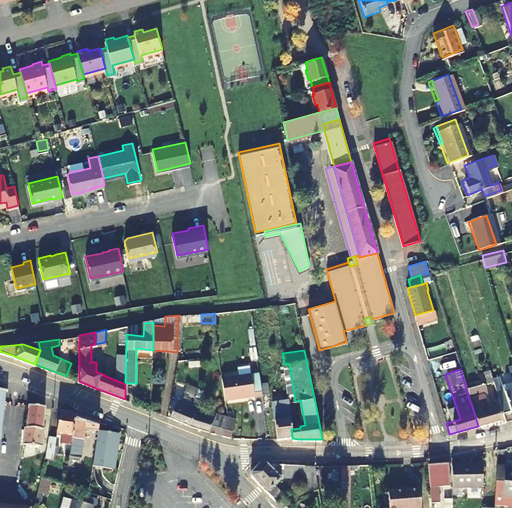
[(260,381),(259,375),(224,379),(228,401),(262,396),(260,381)]
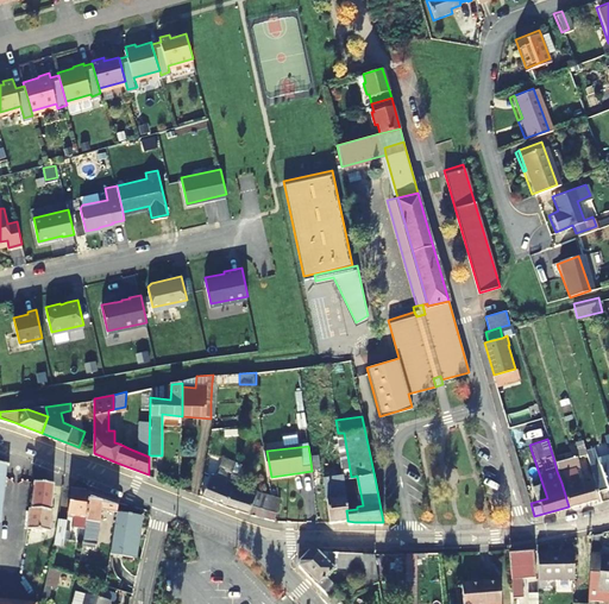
[(312,471),(313,483),(321,483),(318,452),(309,453),(312,471)]
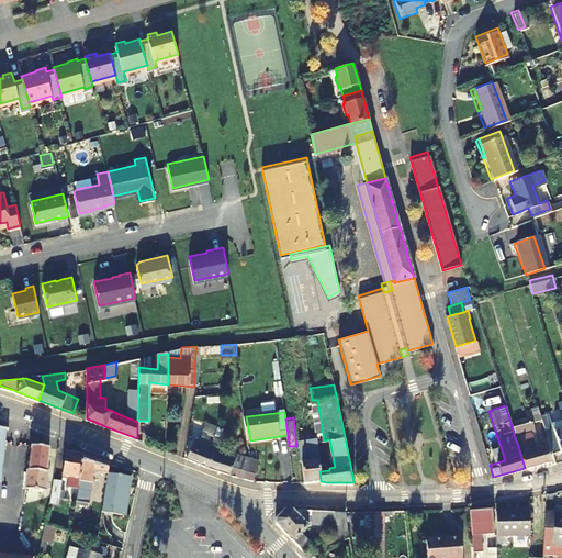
[(512,426),(514,435),(534,430),(531,420),(512,426)]
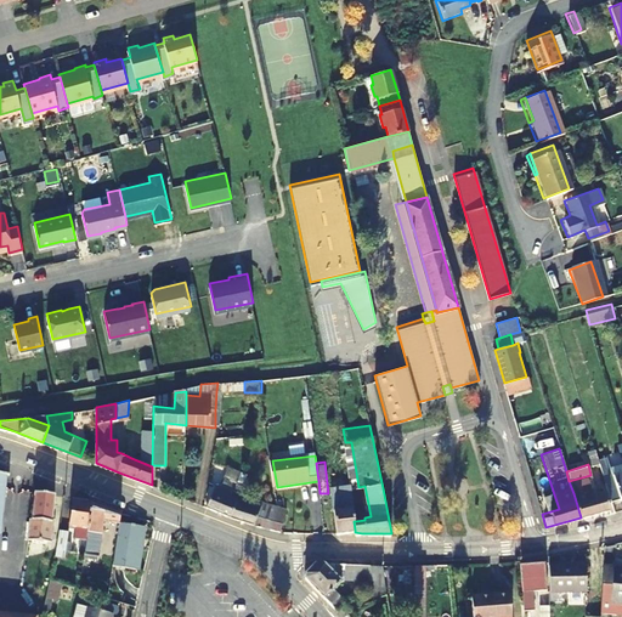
[(621,497),(621,470),(604,477),(611,501),(621,497)]
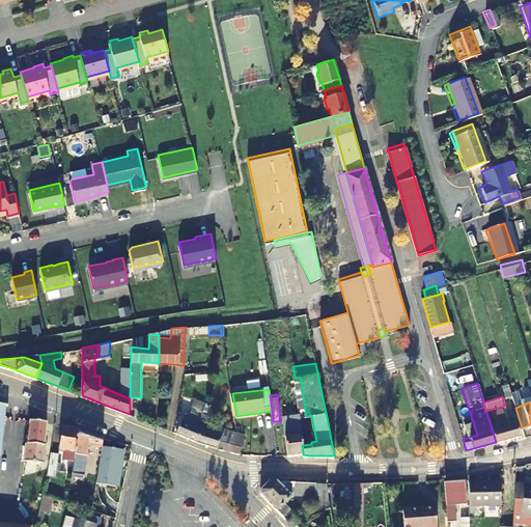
[(205,422),(208,414),(191,408),(189,415),(185,414),(177,433),(198,441),(205,422)]
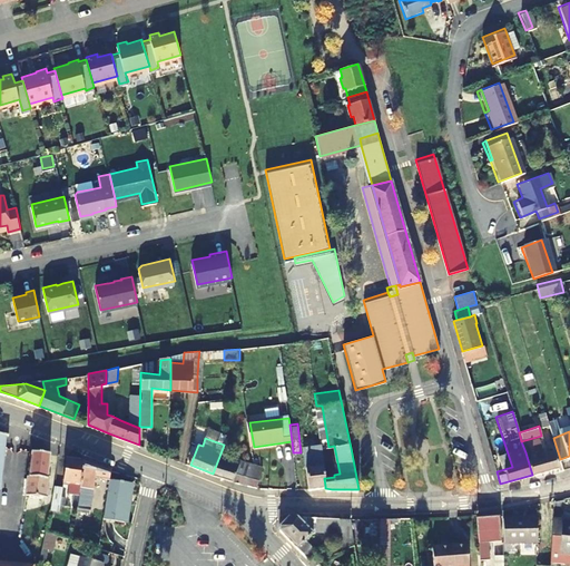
[(303,466),(306,487),(325,486),(324,478),(325,478),(321,445),(311,445),(313,465),(303,466)]
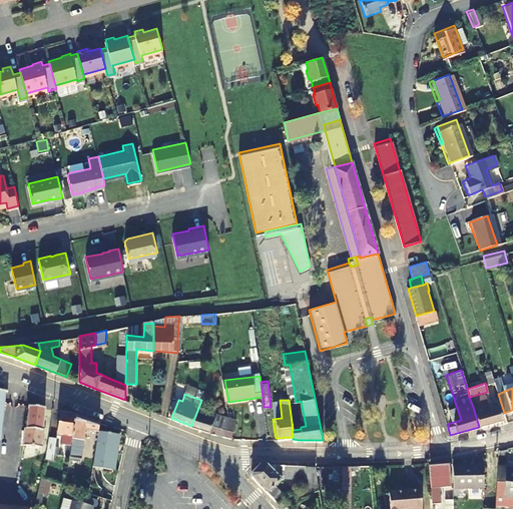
[(473,407),(479,427),(503,419),(499,408),(490,411),(488,403),(473,407)]
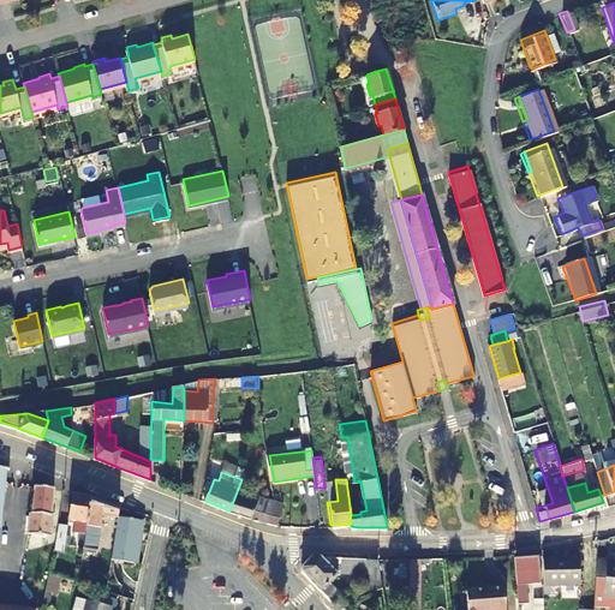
[(29,531),(52,533),(54,514),(52,513),(54,488),(35,486),(33,510),(30,510),(29,531)]
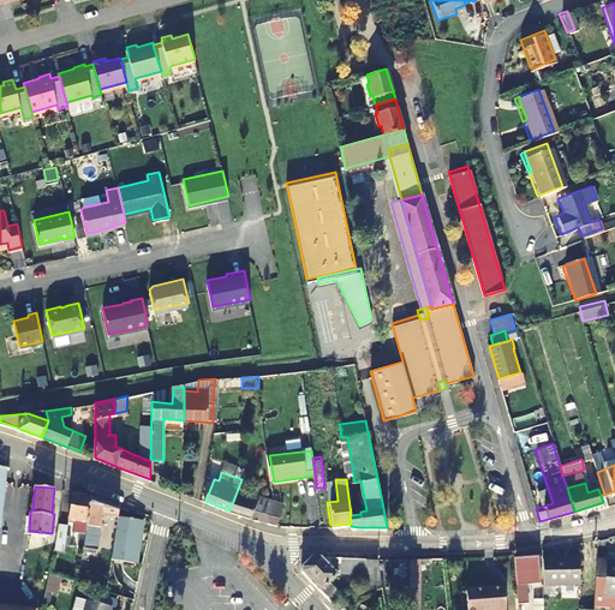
[(275,501),(238,489),(230,510),(268,521),(275,501)]
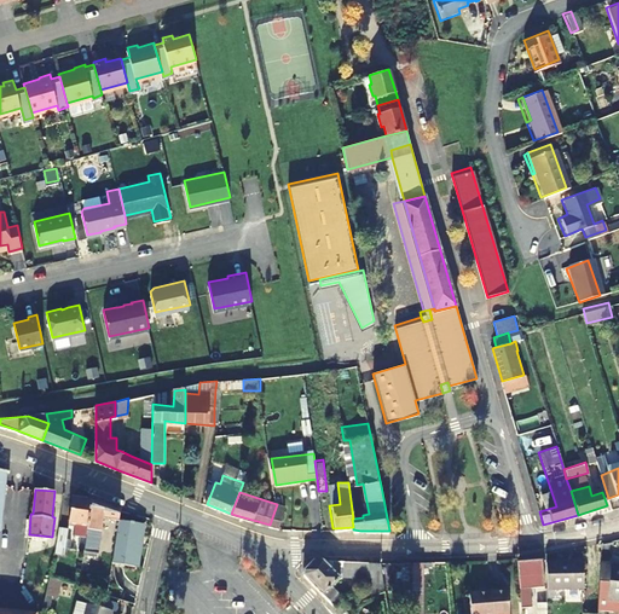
[(548,509),(556,507),(553,496),(544,498),(548,509)]
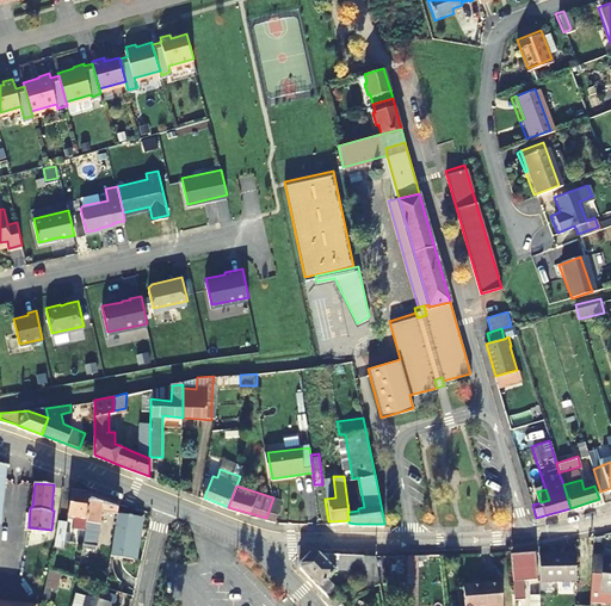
[(85,533),(92,493),(72,490),(68,515),(71,515),(71,520),(79,523),(78,532),(85,533)]
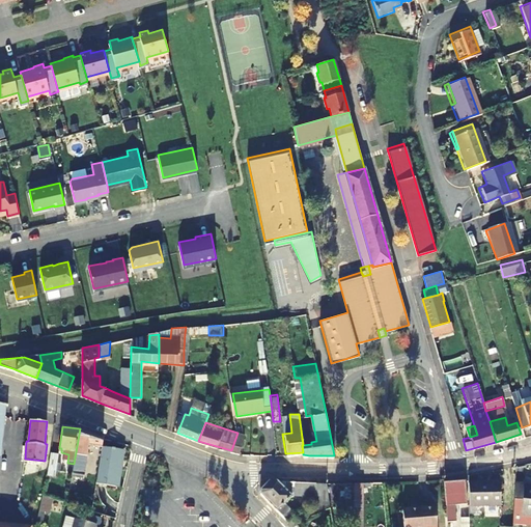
[(103,446),(105,437),(80,428),(74,464),(68,501),(74,503),(75,498),(73,498),(75,489),(76,489),(78,476),(84,477),(89,444),(103,446)]
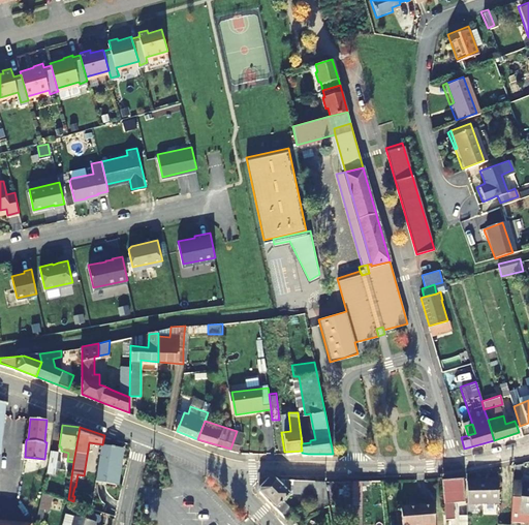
[(240,452),(244,434),(238,431),(237,431),(230,449),(240,452)]
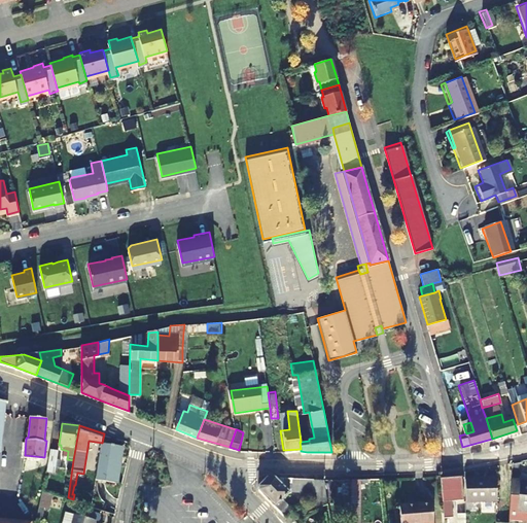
[(102,443),(97,479),(115,482),(119,457),(123,457),(124,446),(115,444),(115,443),(112,443),(111,444),(102,443)]
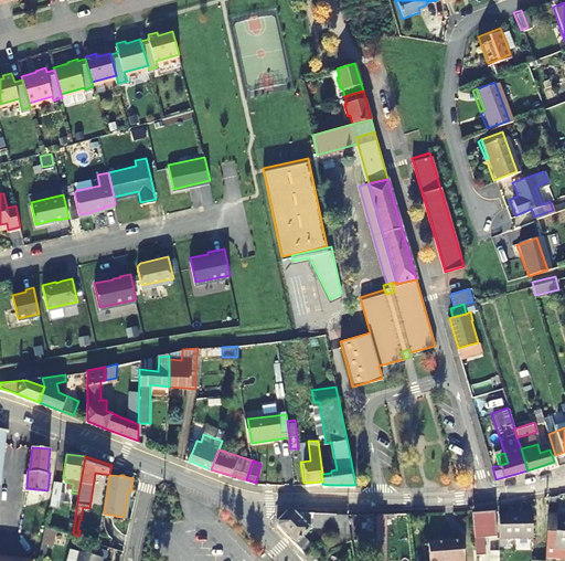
[(59,498),(62,482),(54,480),(51,497),(59,498)]
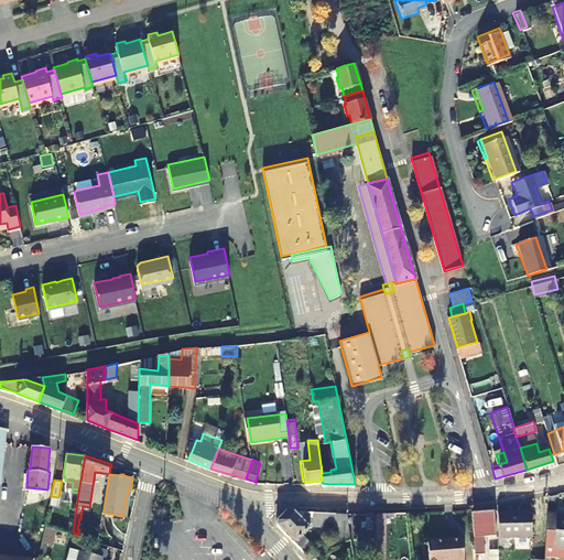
[(312,523),(326,524),(335,510),(314,510),(293,509),(286,509),(278,517),(277,524),(306,553),(312,545),(302,534),(312,523)]
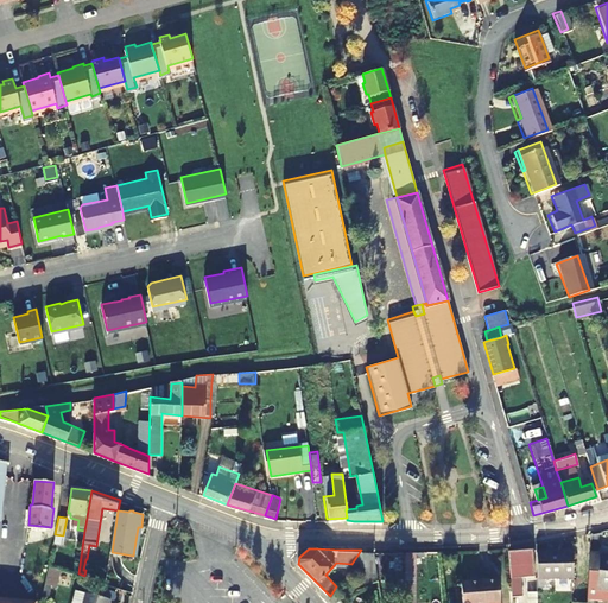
[(358,589),(378,577),(373,550),(361,550),(352,564),(363,565),(366,575),(355,577),(358,589)]
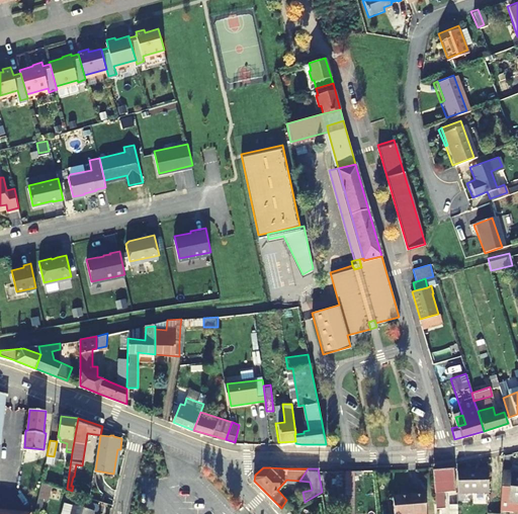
[(452,490),(451,468),(432,469),(434,492),(452,490)]
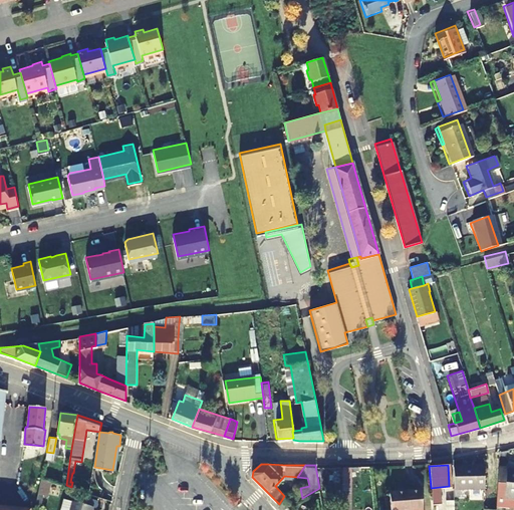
[(482,496),(483,466),(452,465),(452,487),(472,487),(472,495),(482,496)]
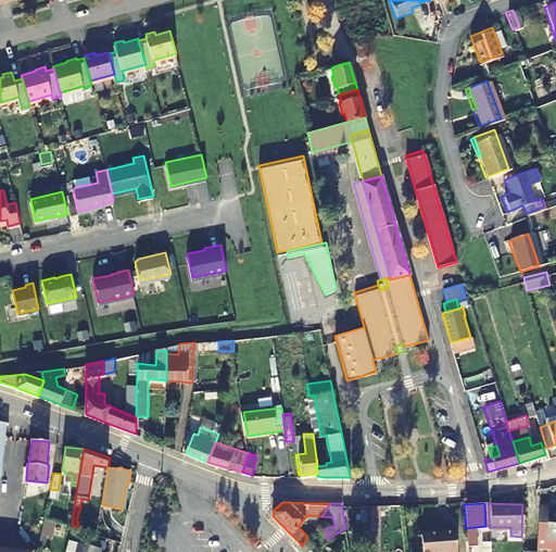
[(555,547),(555,505),(539,505),(536,547),(555,547)]
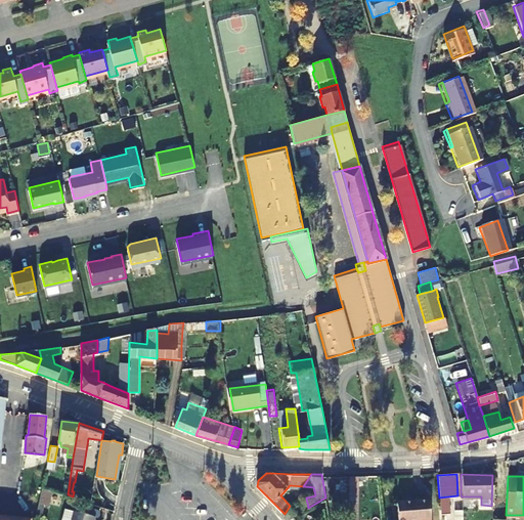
[(48,502),(52,488),(43,485),(38,499),(48,502)]
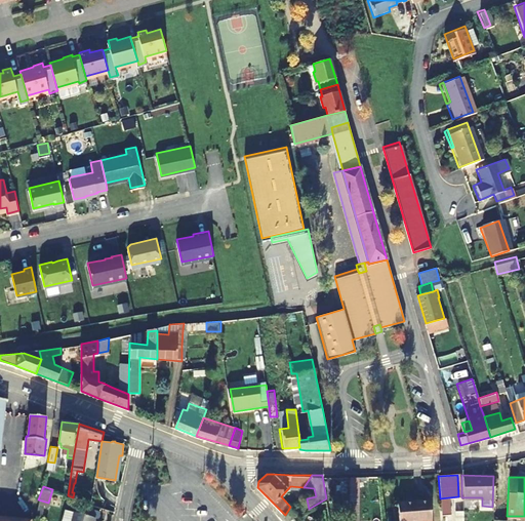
[(431,520),(429,499),(397,503),(398,520),(431,520)]
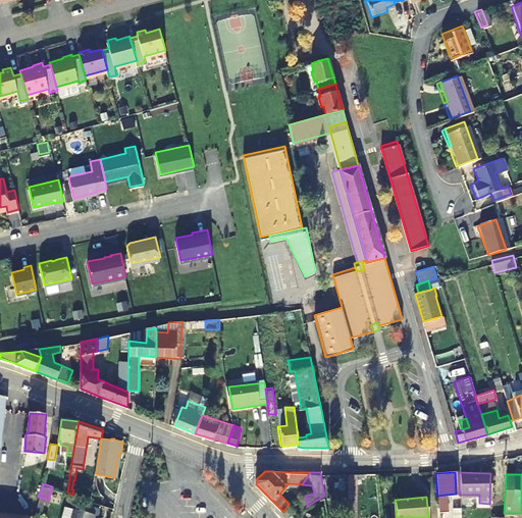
[(294,504),(288,510),(293,516),(300,510),(294,504)]
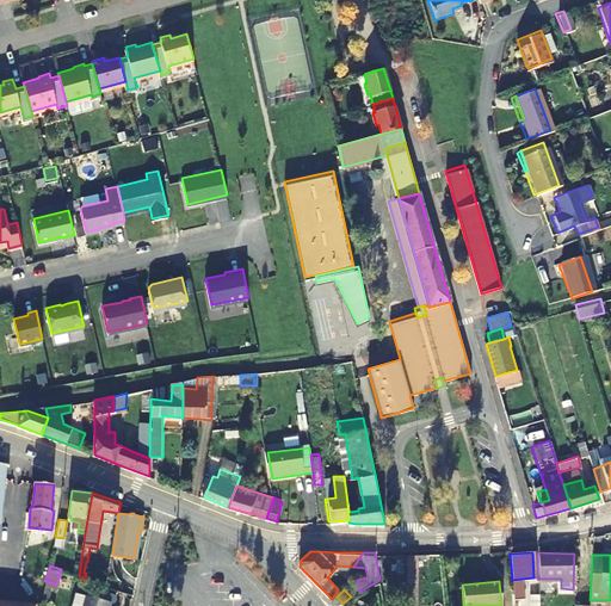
[(109,605),(111,600),(76,591),(74,600),(85,604),(84,605),(109,605)]
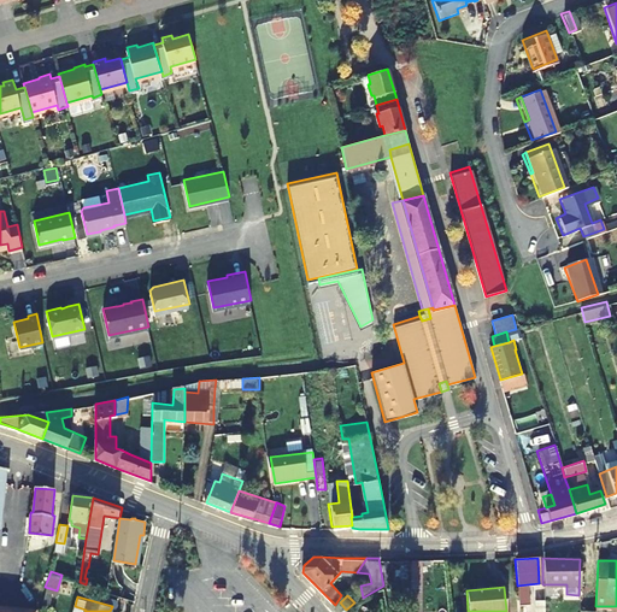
[(541,611),(541,600),(532,600),(532,611),(541,611)]
